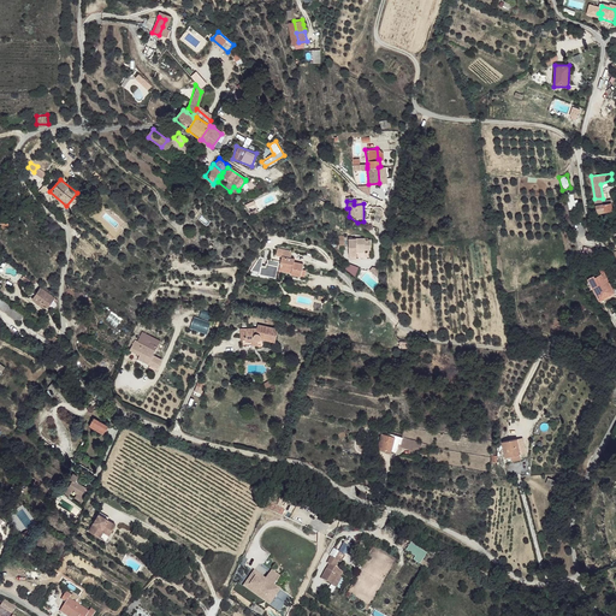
[(363,243),(349,243),(349,258),(357,260),(357,256),(357,253),(363,253),(363,243)]
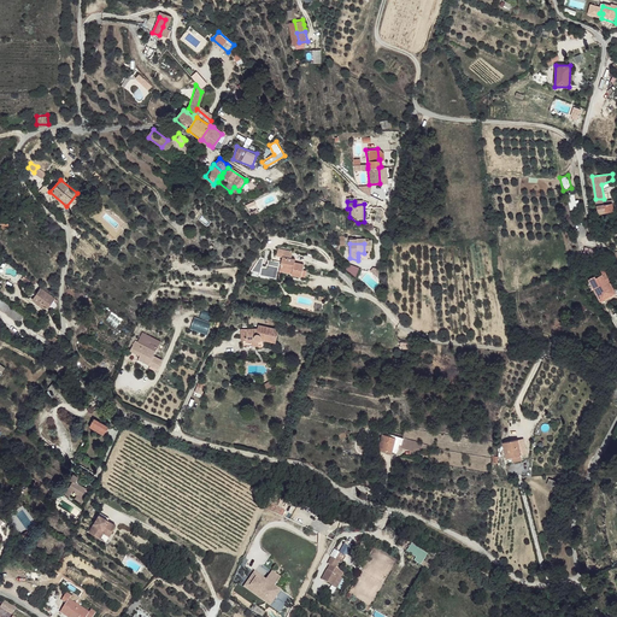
[(585,246),(582,257),(592,259),(594,248),(585,246)]
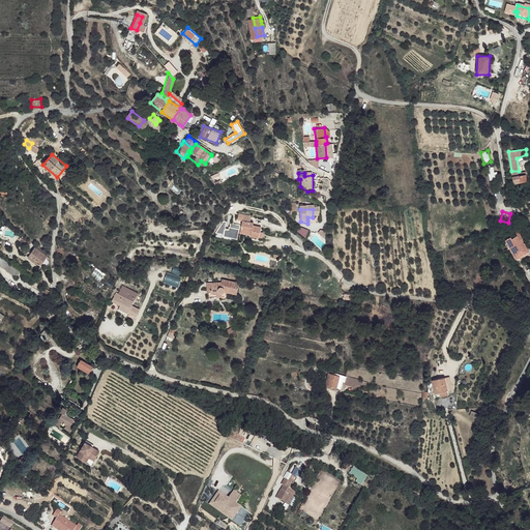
[(228,223),(219,221),(217,237),(237,239),(239,224),(228,223)]
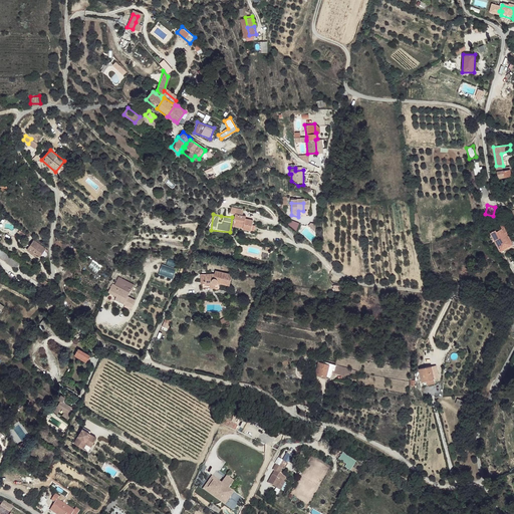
[(246,218),(236,216),(234,229),(244,231),(243,232),(255,234),(256,229),(253,228),(253,222),(246,220),(246,218)]
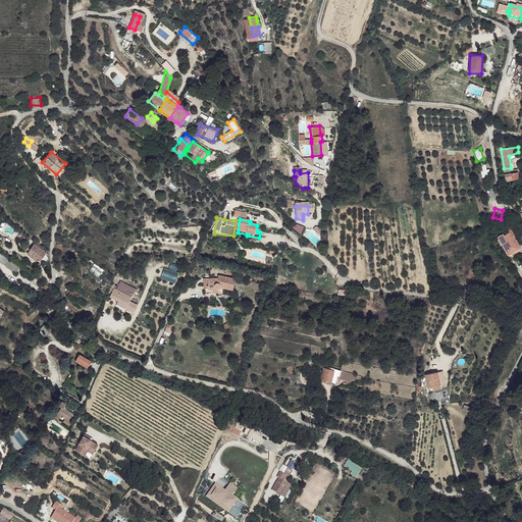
[(516,232),(512,223),(506,227),(507,230),(501,232),(501,231),(496,235),(506,253),(520,247),(514,233),(516,232)]
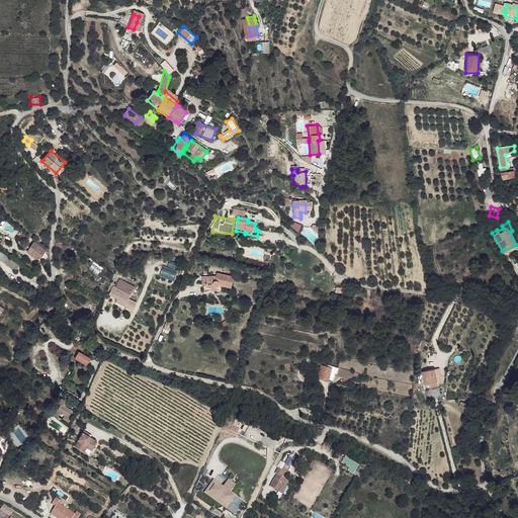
[(46,251),(33,242),(26,252),(35,258),(37,256),(40,258),(46,251)]
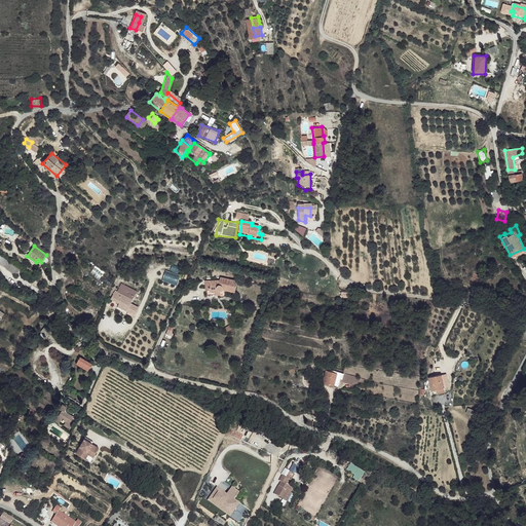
[(20,272),(0,256),(0,264),(15,276),(20,272)]
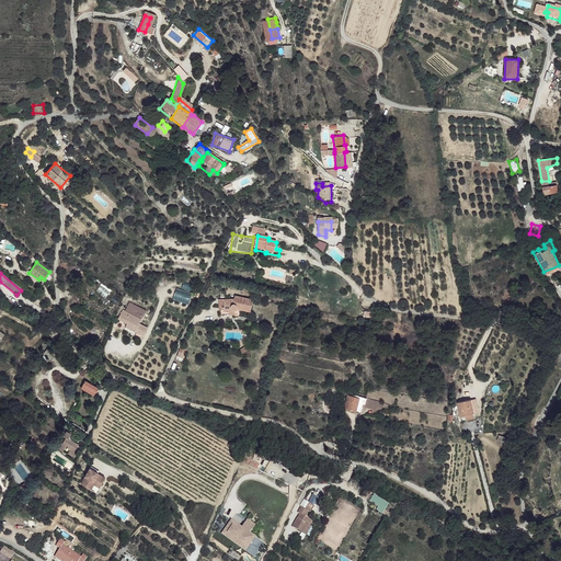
[(172,298),(189,304),(192,294),(175,288),(172,298)]
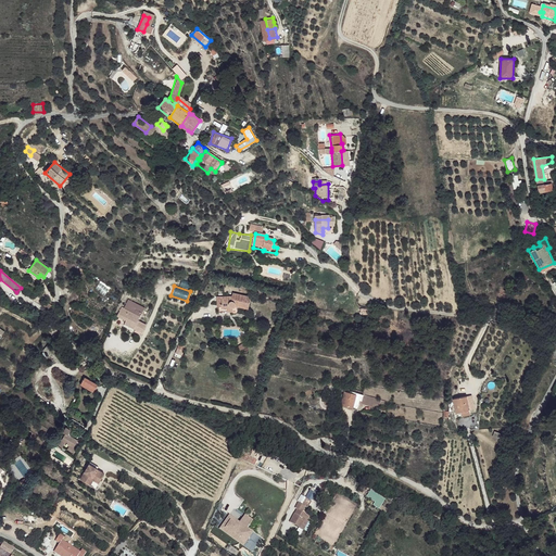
[(236,310),(249,312),(252,300),(234,295),(231,299),(217,299),(218,304),(218,315),(234,314),(234,311),(236,310)]
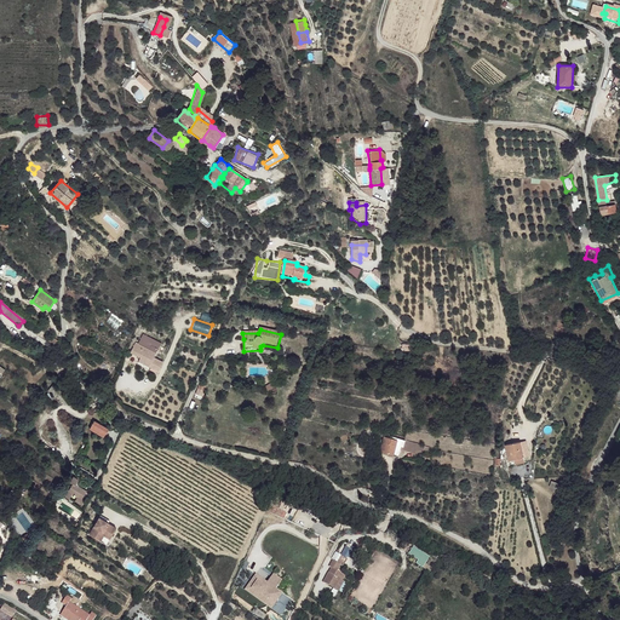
[(149,350),(136,343),(132,351),(145,360),(149,350)]
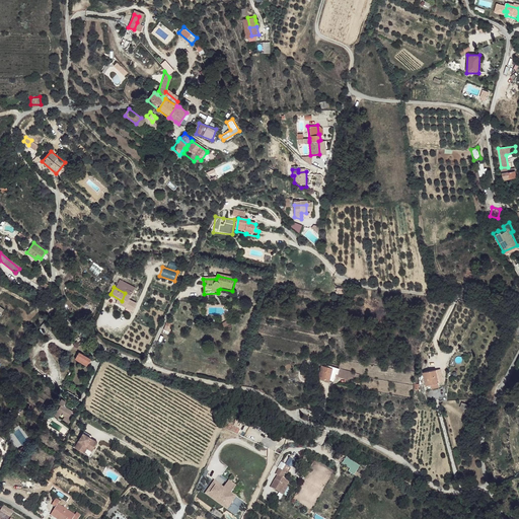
[(131,295),(125,293),(122,301),(127,303),(131,295)]
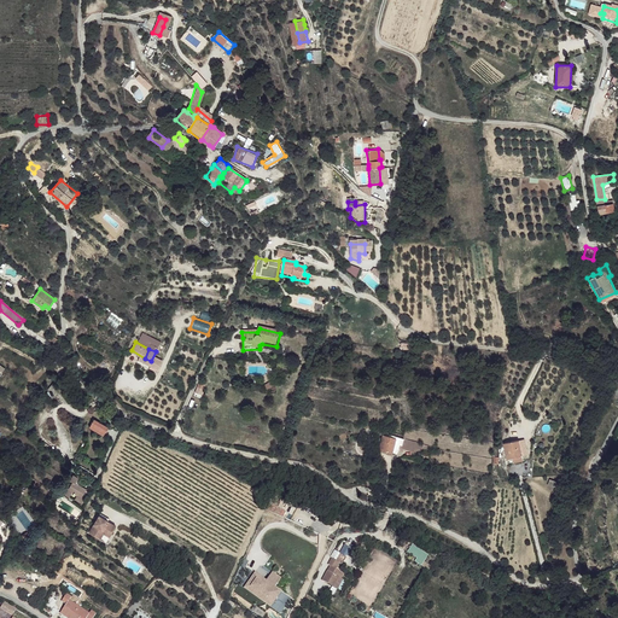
[(98,420),(94,425),(105,431),(108,427),(98,420)]
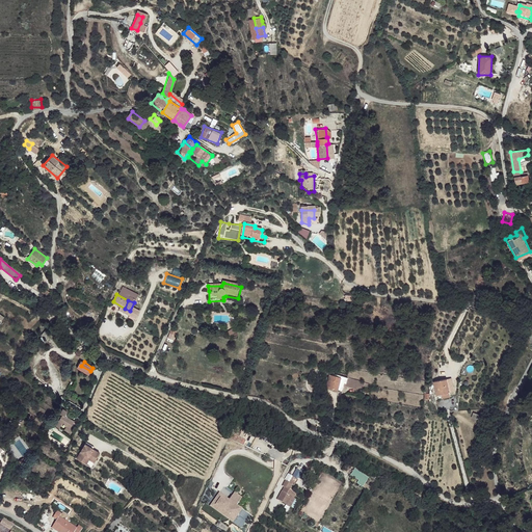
[(341,377),(333,375),(329,388),(338,390),(341,377)]
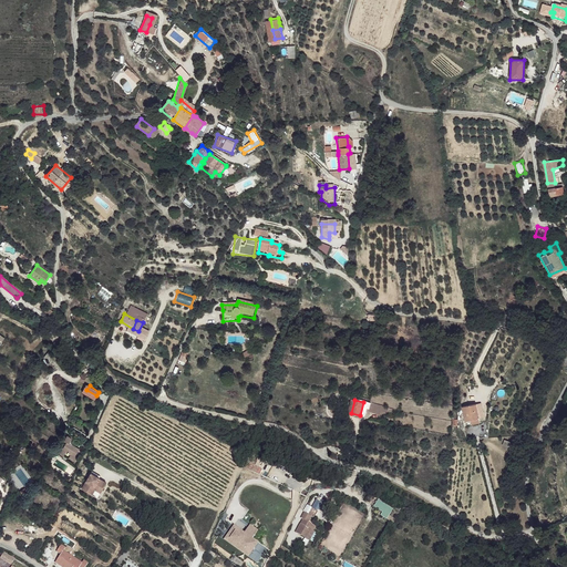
[(392,409),(367,402),(366,411),(379,414),(380,412),(391,414),(392,409)]
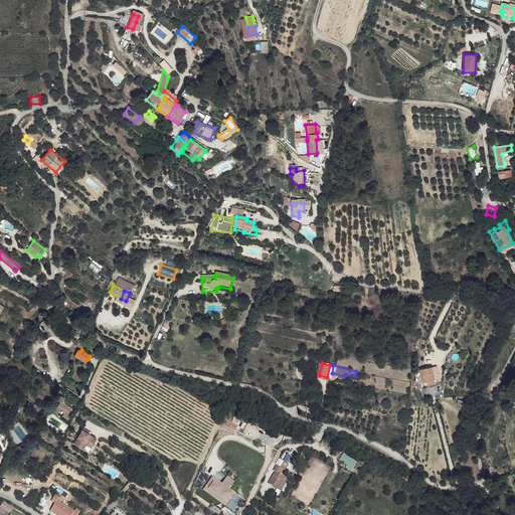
[(431,366),(419,368),(422,381),(435,379),(431,366)]
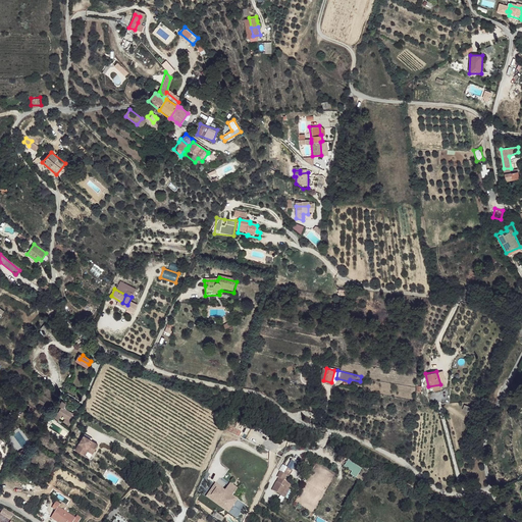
[(57,406),(59,407),(54,418),(52,421),(60,425),(61,423),(58,421),(59,419),(60,416),(65,419),(63,422),(68,425),(70,421),(68,420),(71,413),(64,408),(66,404),(60,400),(57,406)]
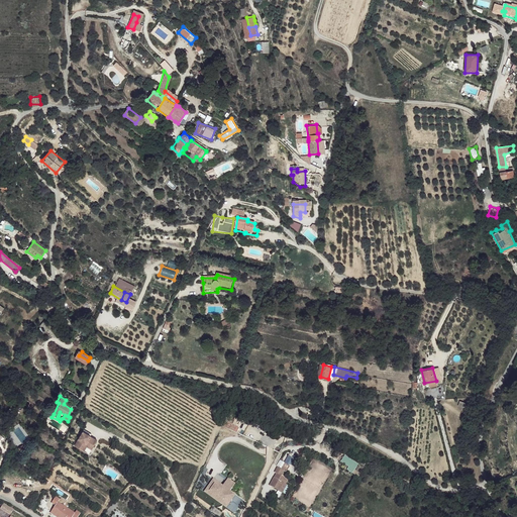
[(84,434),(76,447),(83,452),(86,447),(85,446),(86,444),(93,448),(95,445),(96,446),(98,442),(92,438),(91,439),(84,434)]
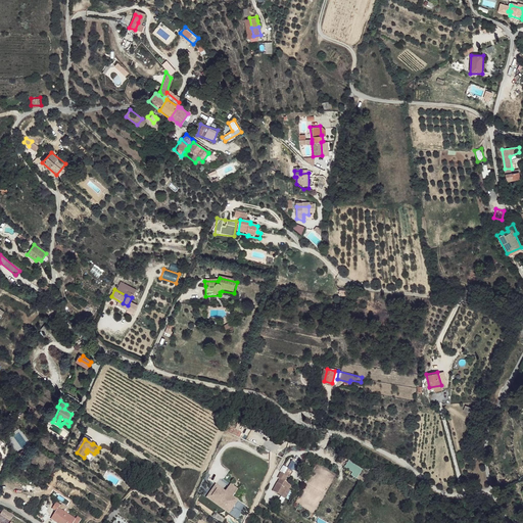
[(94,457),(97,452),(96,450),(94,454),(88,450),(87,449),(86,452),(87,453),(84,458),(86,459),(89,454),(94,457)]
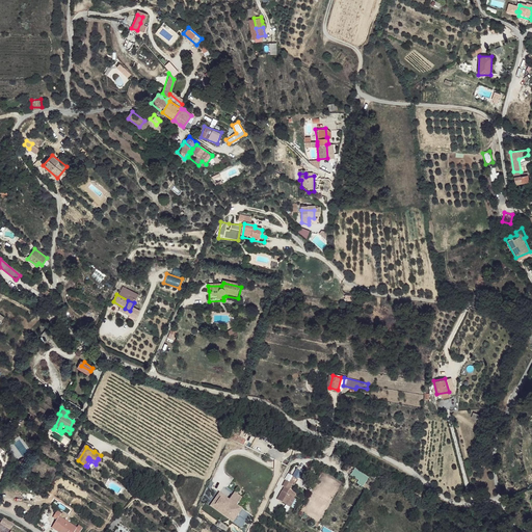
[(356,484),(364,486),(368,476),(354,472),(352,477),(357,479),(356,484)]
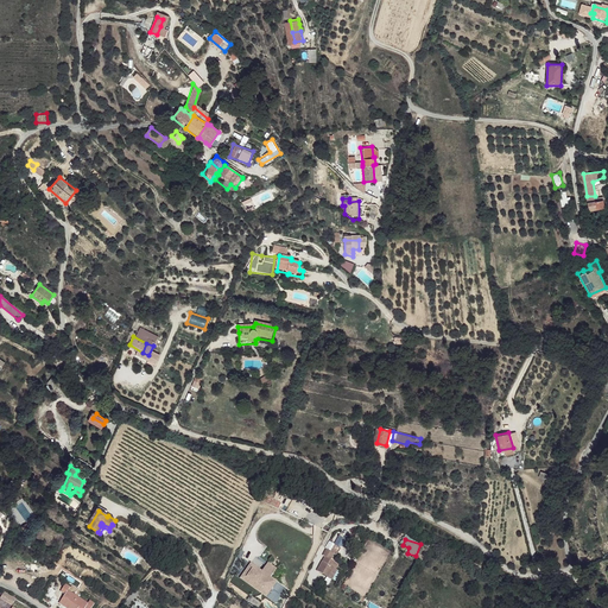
[(330,542),(325,550),(333,555),(337,549),(331,544),(333,543),(330,542)]
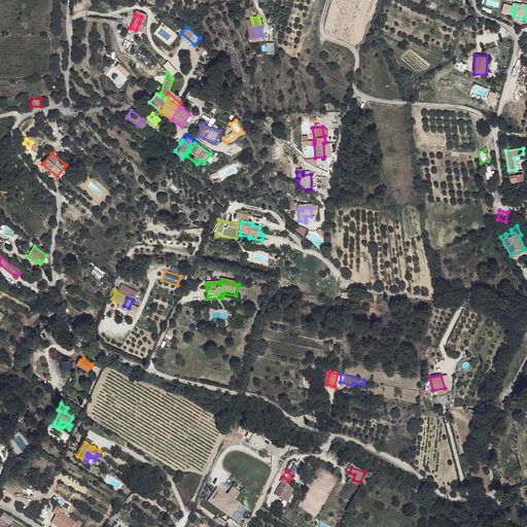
[(292,479),(301,483),(303,478),(295,473),(292,479)]
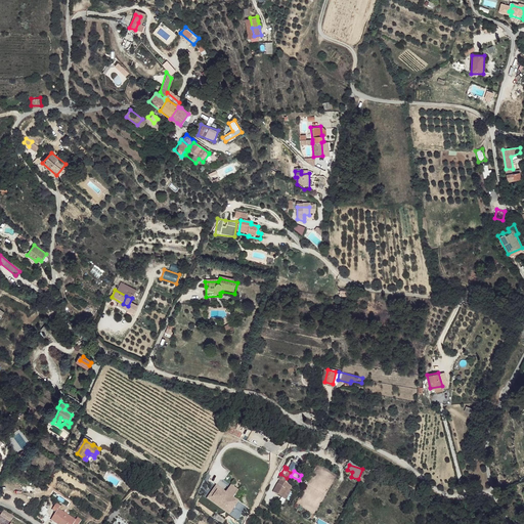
[(287,478),(280,474),(277,480),(279,481),(272,493),(282,499),(287,491),(289,492),(291,488),(284,484),(287,478)]
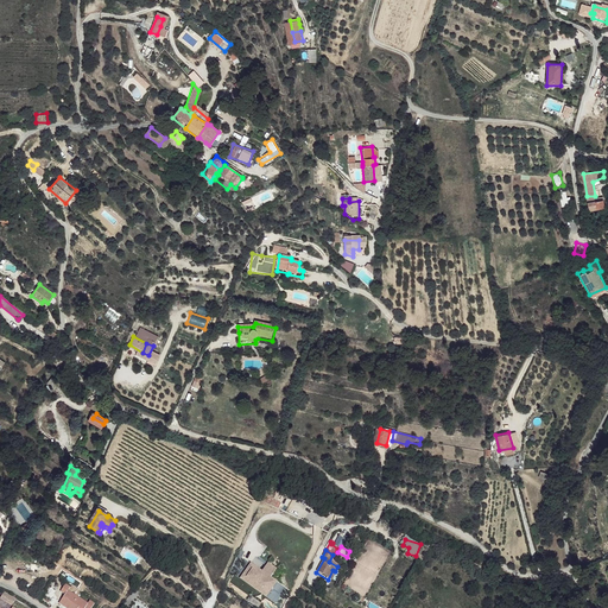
[(260,577),(263,574),(260,572),(249,564),(239,580),(265,597),(267,594),(245,578),(251,571),(260,577)]
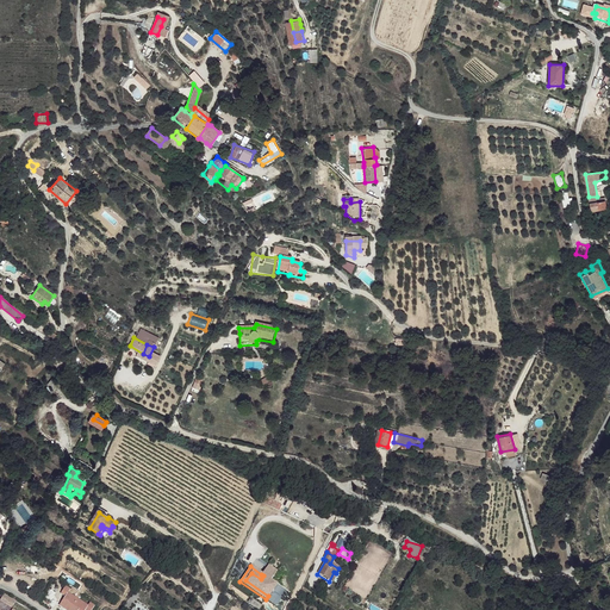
[(246,580),(268,596),(275,585),(269,580),(277,572),(267,566),(261,574),(263,576),(261,579),(251,573),(246,580)]
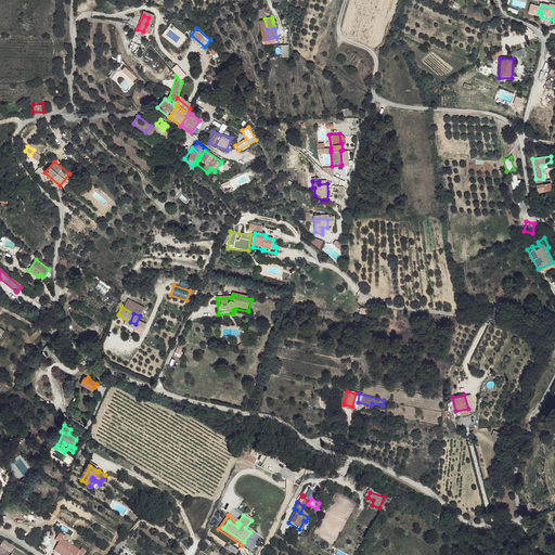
[(62,542),(57,539),(56,541),(59,543),(55,553),(57,554),(65,554),(71,547),(62,542)]
